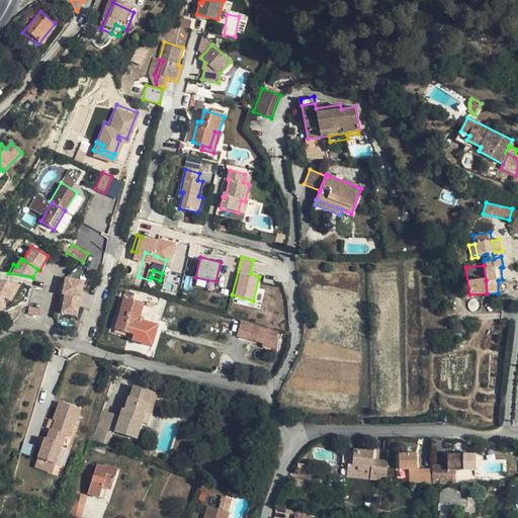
[(85,280),(66,276),(65,283),(63,292),(66,292),(82,296),(85,280)]
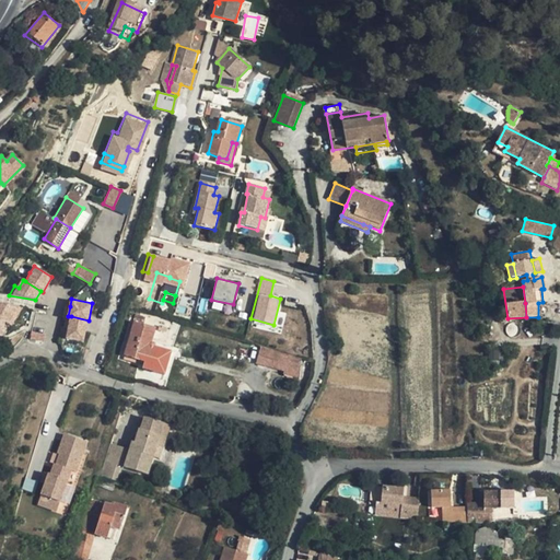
[(19,308),(0,304),(0,321),(2,323),(6,324),(10,316),(13,318),(19,308)]
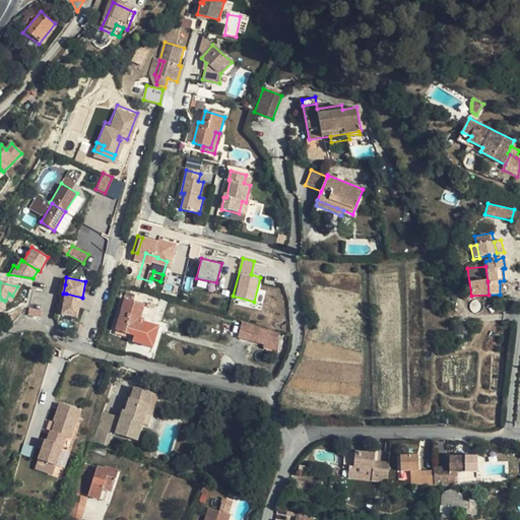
[(79,316),(82,298),(66,294),(64,304),(63,313),(79,316)]
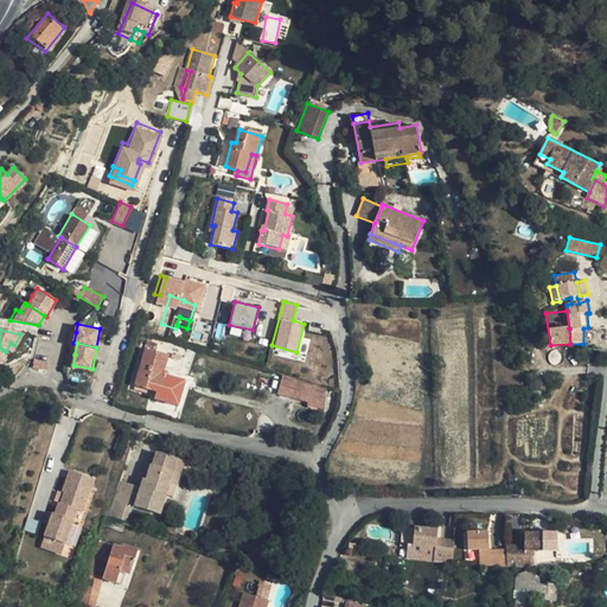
[(161,376),(163,376),(168,356),(146,349),(134,385),(157,393),(161,376)]
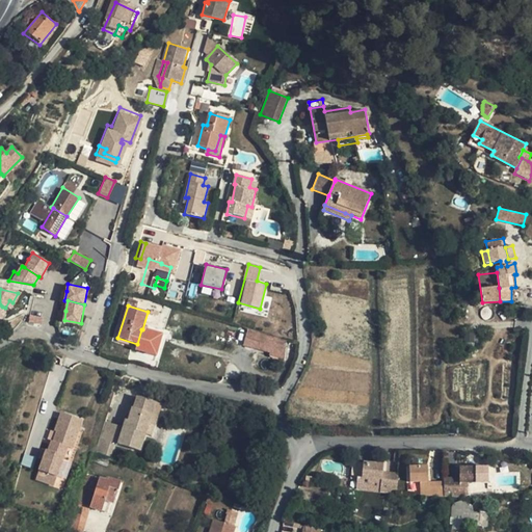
[(284,340),(242,327),(237,344),(247,347),(248,344),(264,349),(263,353),(278,357),(284,340)]
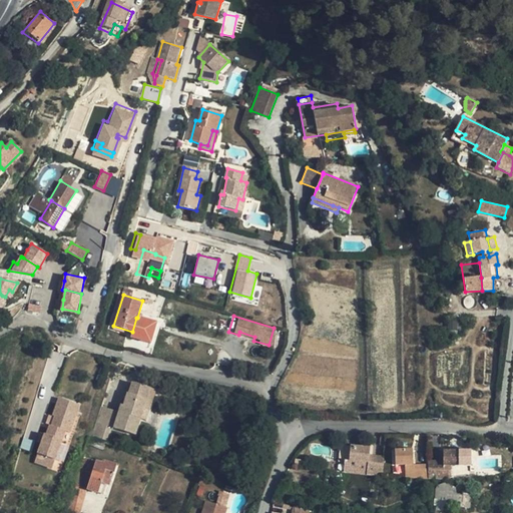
[(135,435),(140,419),(143,409),(149,411),(155,392),(133,385),(130,394),(127,393),(123,406),(121,405),(119,412),(114,428),(135,435)]
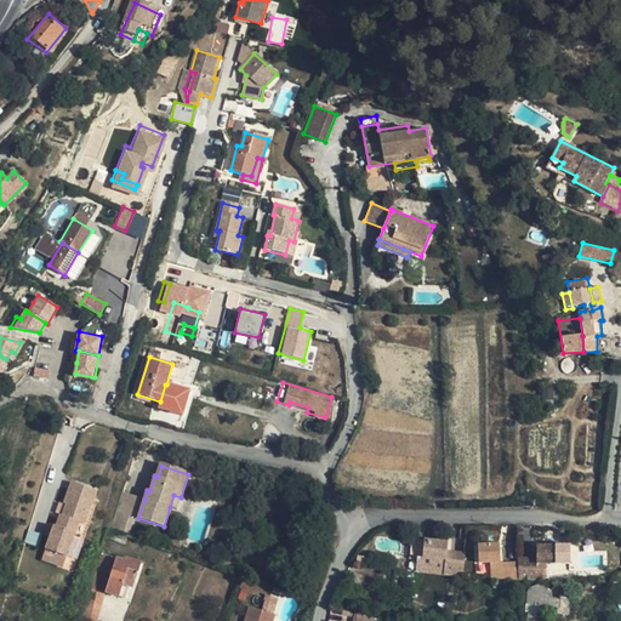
[(66,505),(64,512),(86,520),(96,491),(72,482),(64,505),(66,505)]
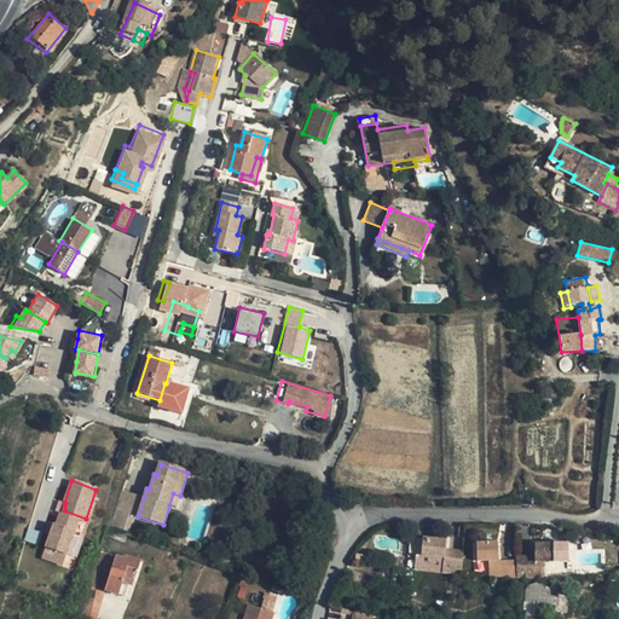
[(138,516),(144,497),(123,490),(117,510),(133,515),(138,516)]
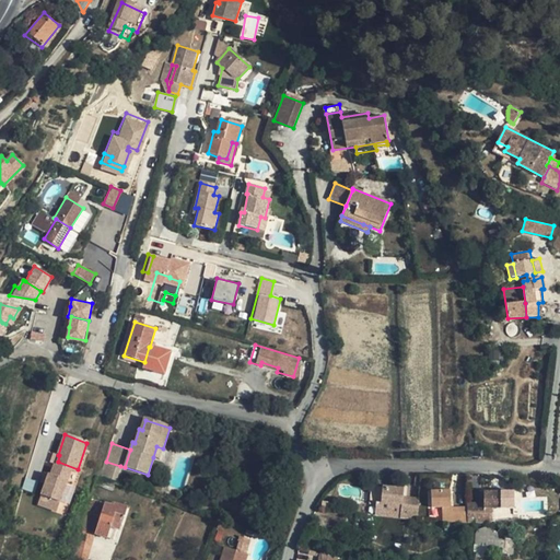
[(160,459),(163,448),(156,446),(153,457),(160,459)]
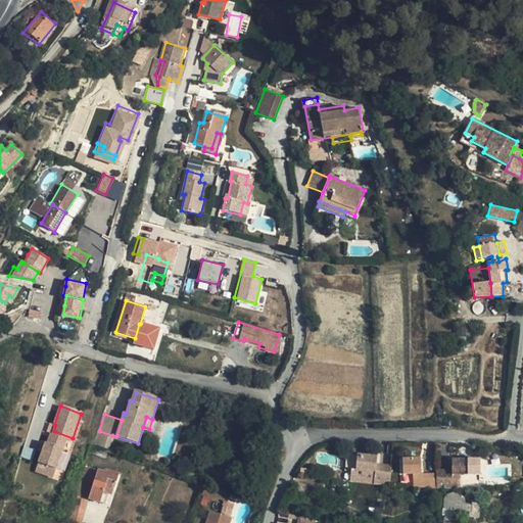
[(72,441),(73,438),(54,431),(53,434),(51,434),(48,443),(46,442),(39,463),(56,469),(66,440),(72,441)]
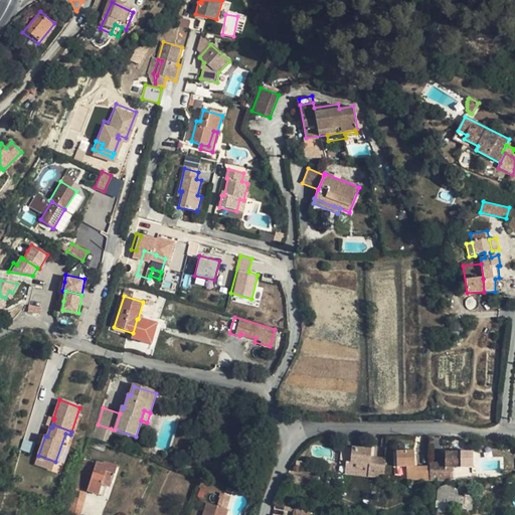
[(107,443),(111,428),(98,424),(93,439),(107,443)]
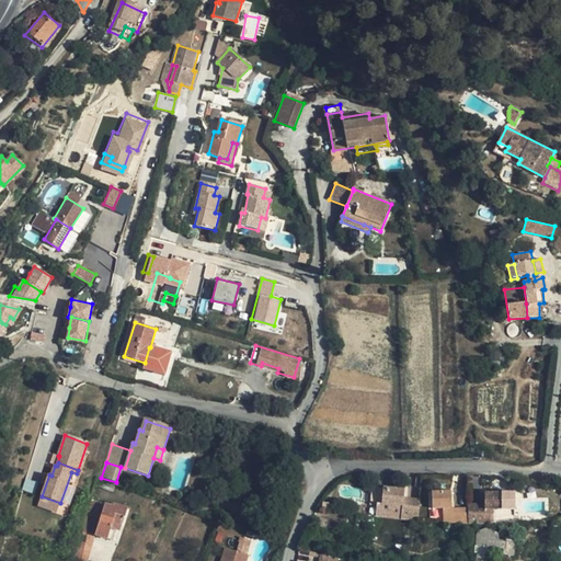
[(381,487),(374,487),(373,501),(380,502),(381,487)]
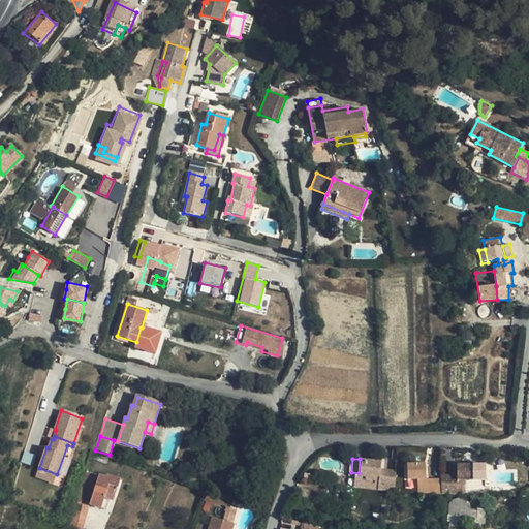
[(356,474),(355,488),(395,492),(396,477),(380,476),(381,470),(382,463),(362,461),(360,474),(356,474)]
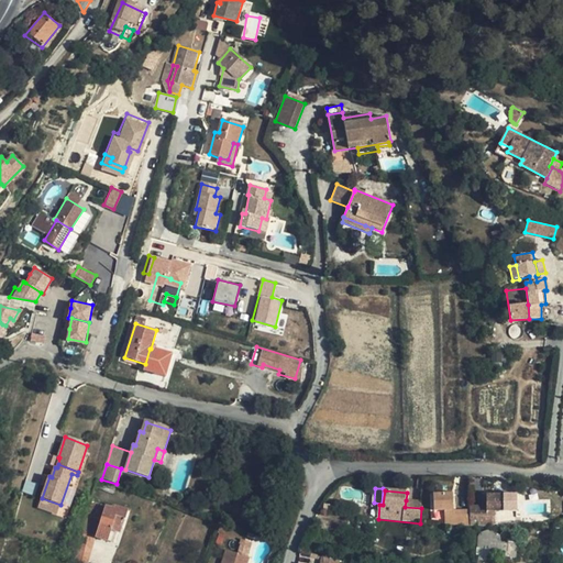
[(471,511),(471,509),(454,510),(453,494),(433,495),(434,511),(434,523),(471,526),(471,511)]
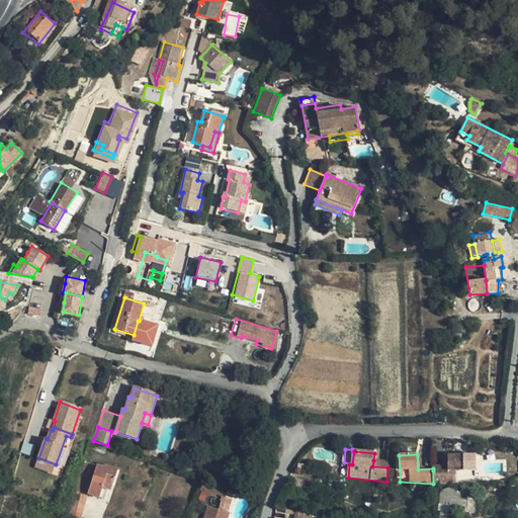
[(448,455),(447,465),(447,470),(433,470),(433,484),(456,485),(456,470),(463,470),(463,455),(448,455)]
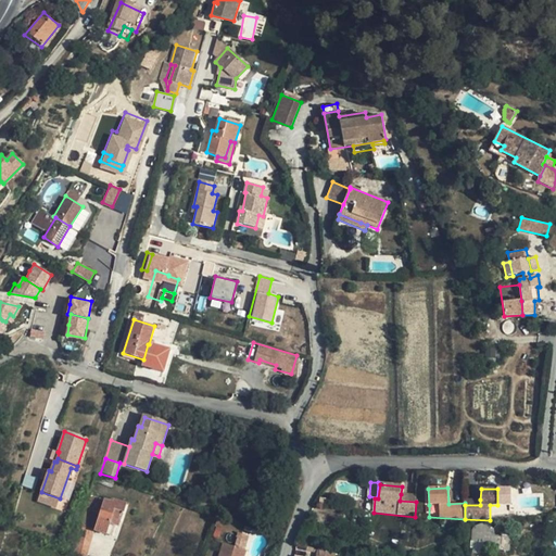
[(57,508),(60,498),(41,492),(37,502),(57,508)]
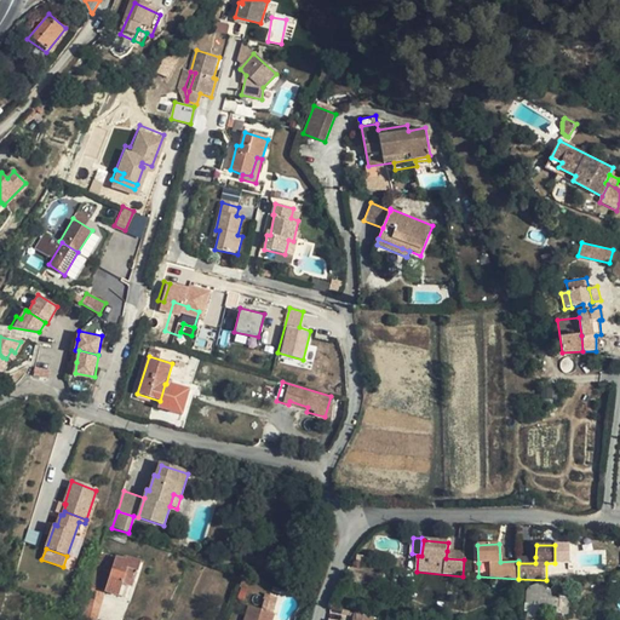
[(101,554),(90,586),(104,591),(119,596),(122,584),(133,587),(142,563),(126,557),(125,561),(116,557),(101,554)]
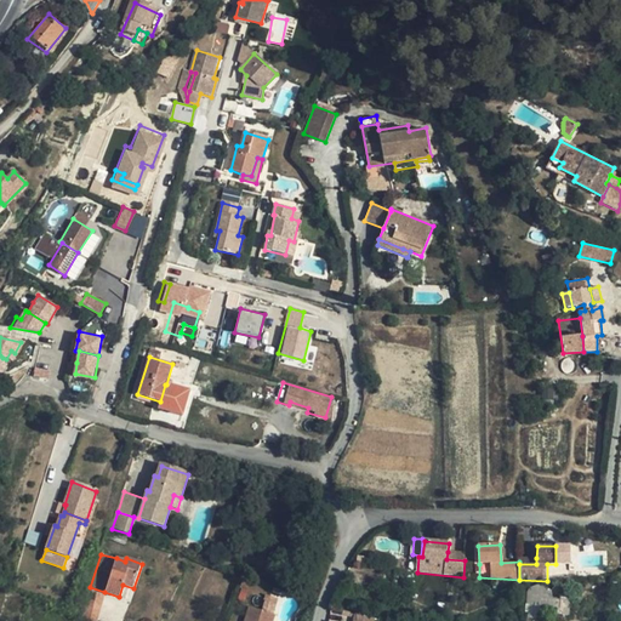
[(556,614),(569,615),(570,600),(548,598),(550,588),(540,588),(541,584),(530,587),(528,592),(527,604),(540,604),(539,614),(556,614)]
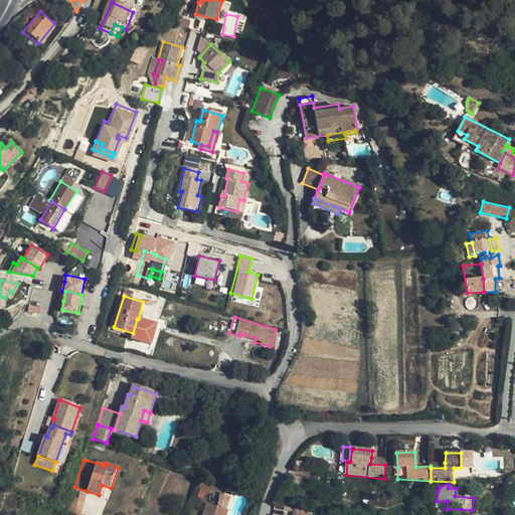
[(74,487),(68,512),(74,514),(80,514),(87,491),(74,487)]
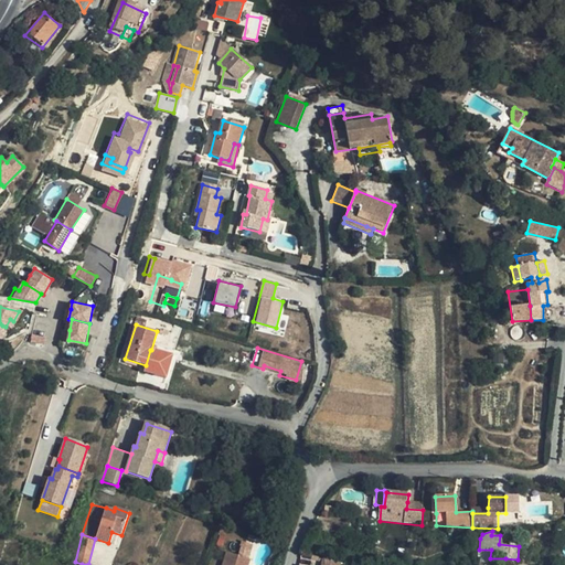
[(238,556),(248,558),(253,545),(243,542),(238,556)]
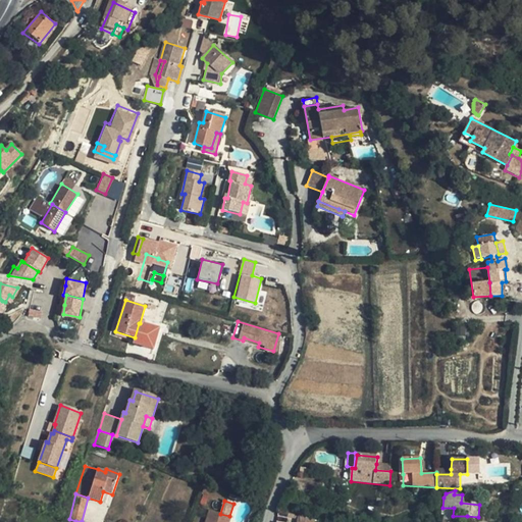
[(229,521),(231,517),(229,516),(220,514),(210,510),(205,521),(229,521)]
